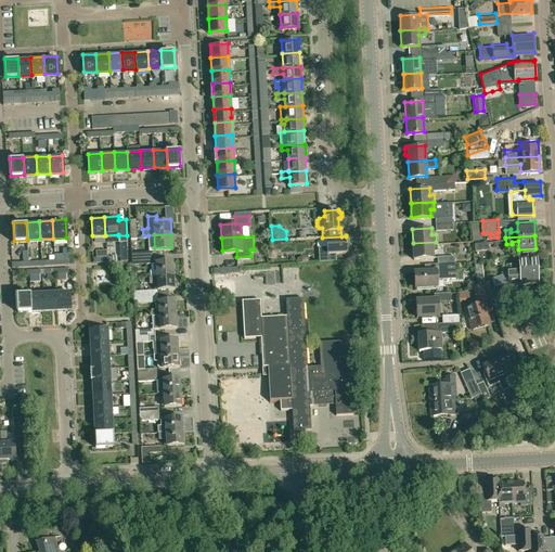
[(346,240),(346,236),(322,238),(326,238),(326,244),(319,245),(319,259),(336,258),(336,251),(347,251),(347,249),(349,248),(350,247),(351,245),(351,243),(350,241),(348,240),(346,240)]
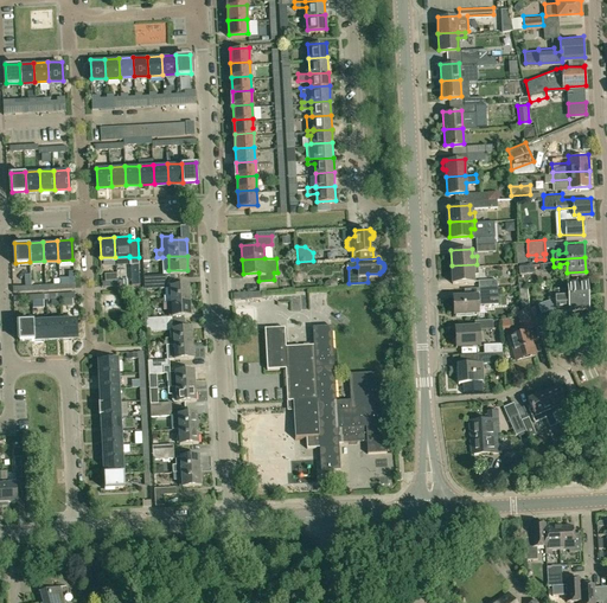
[(477,264),(452,265),(452,281),(473,280),(473,273),(478,271),(477,264)]
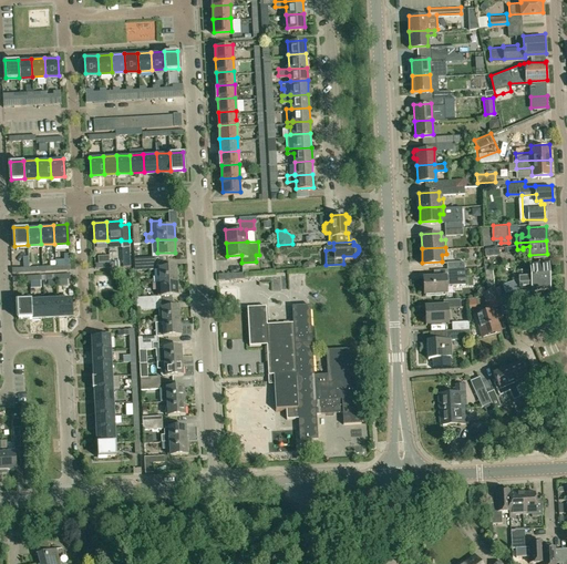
[(30,269),(29,264),(29,254),(22,254),(23,265),(18,265),(19,270),(30,269)]
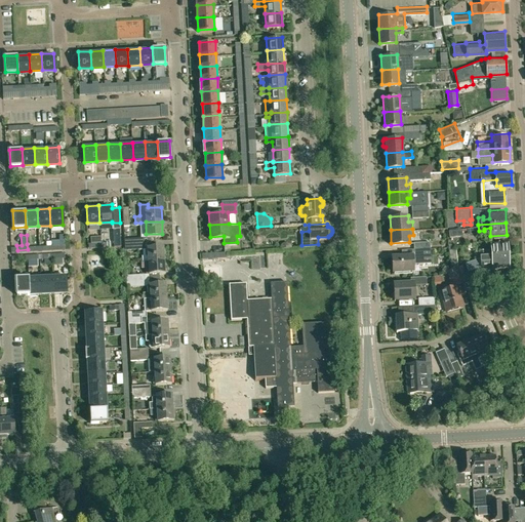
[(91,246),(102,245),(101,240),(101,236),(91,236),(91,241),(90,241),(91,246)]
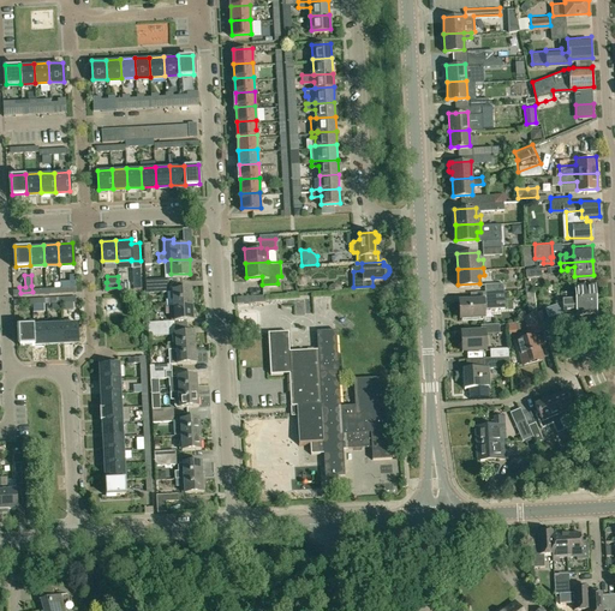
[(575,292),(568,292),(562,292),(562,298),(595,295),(593,281),(574,282),(575,292)]
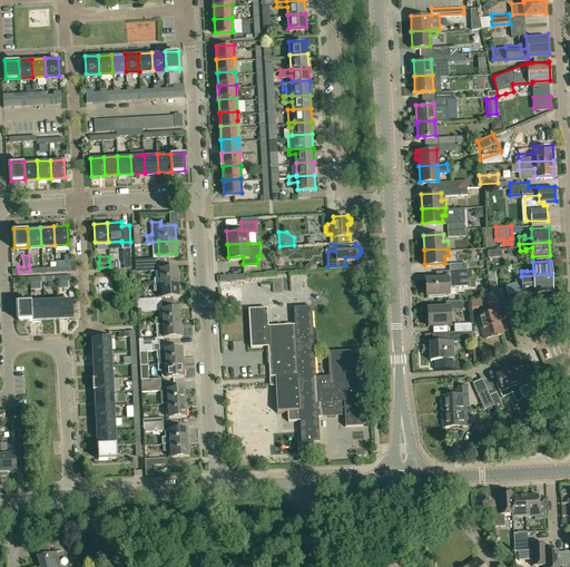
[(154,275),(155,281),(160,281),(178,280),(177,266),(159,267),(159,275),(154,275)]
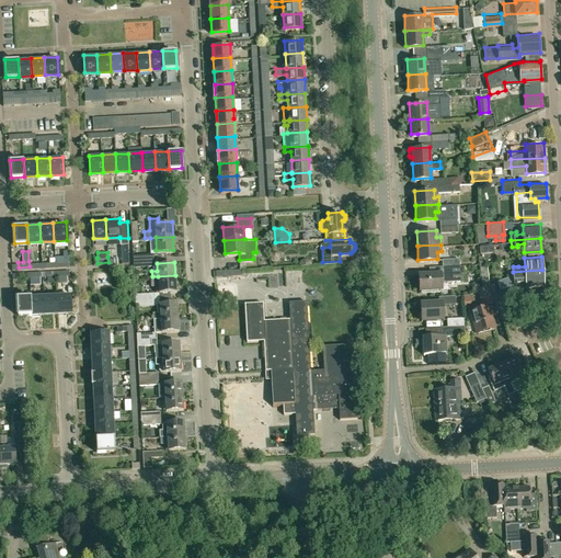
[(442,287),(441,280),(460,279),(459,263),(443,264),(428,265),(428,272),(419,273),(420,288),(442,287)]
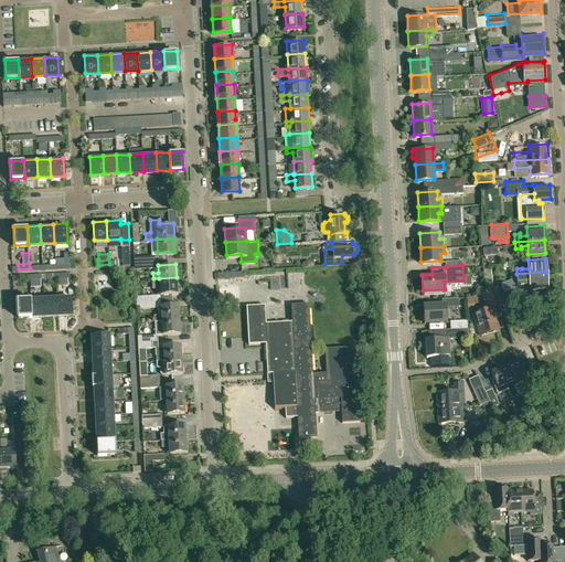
[(483,267),(486,285),(493,284),(491,266),(483,267)]
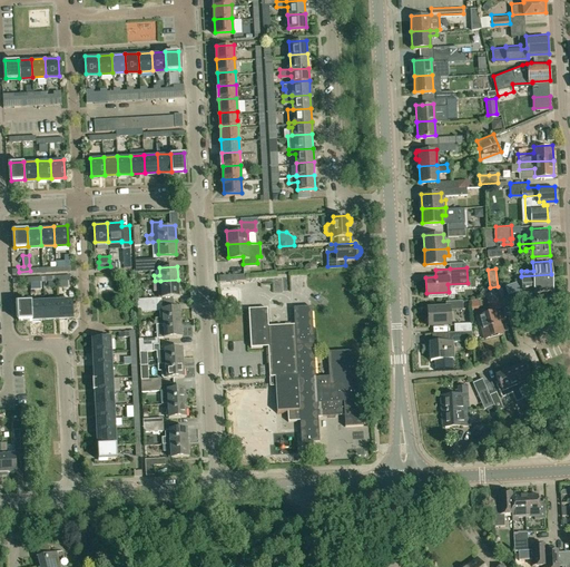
[(57,279),(57,273),(46,274),(46,280),(48,280),(48,285),(56,284),(56,279),(57,279)]
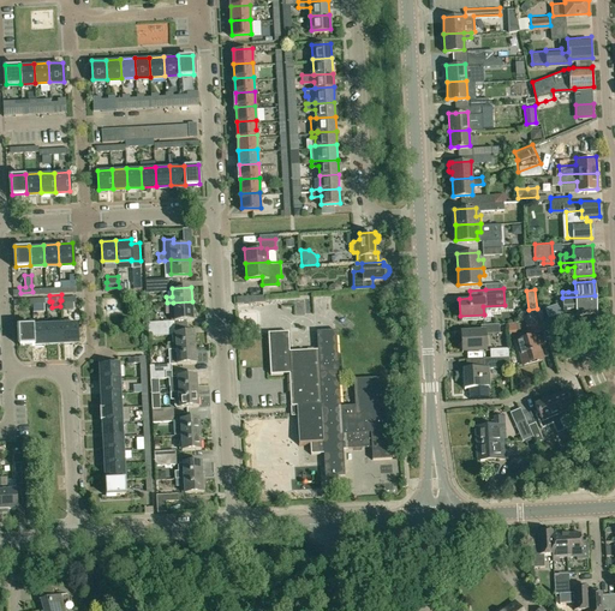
[(573,312),(577,312),(596,311),(595,295),(562,298),(562,300),(544,306),(548,315),(562,310),(568,309),(573,312)]
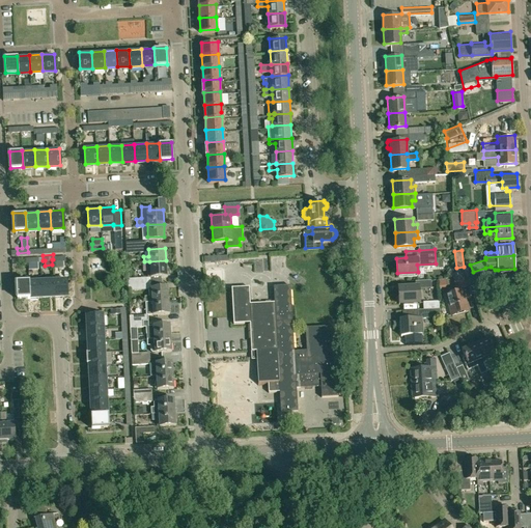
[(166,260),(149,261),(144,261),(144,262),(142,262),(143,269),(149,268),(150,274),(167,273),(166,260)]
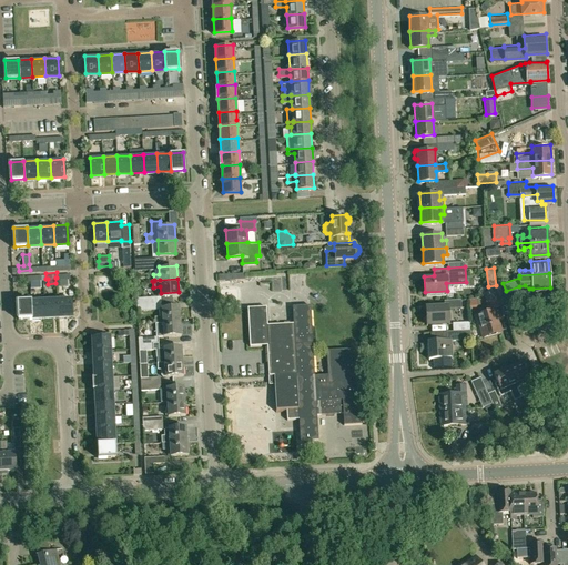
[(484,291),(489,308),(500,304),(496,286),(484,291)]
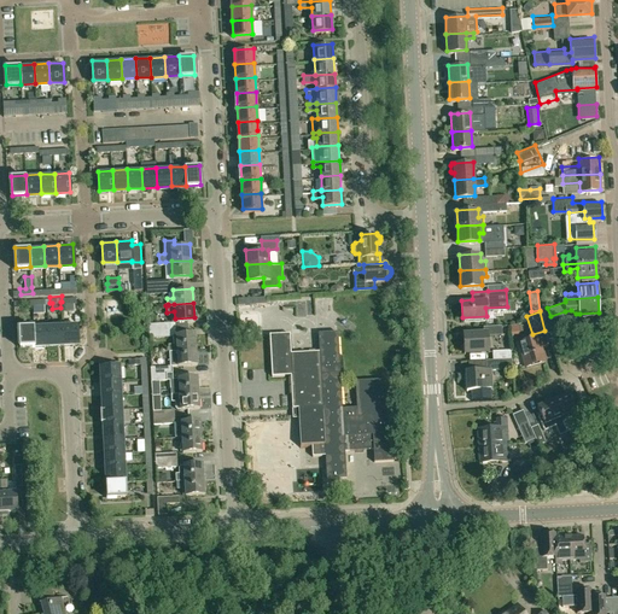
[(77,322),(63,323),(64,343),(79,341),(77,322)]
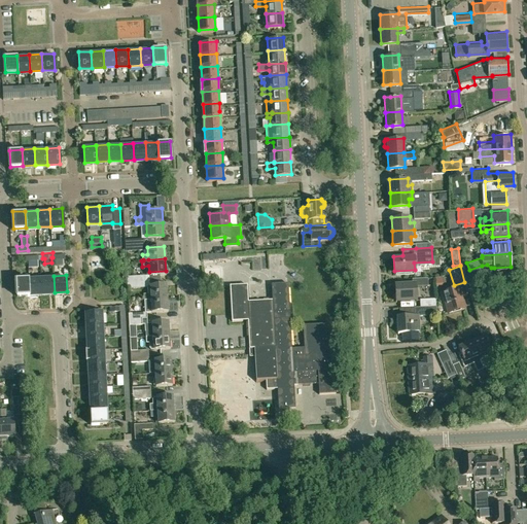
[(55,292),(54,276),(41,277),(41,292),(55,292)]
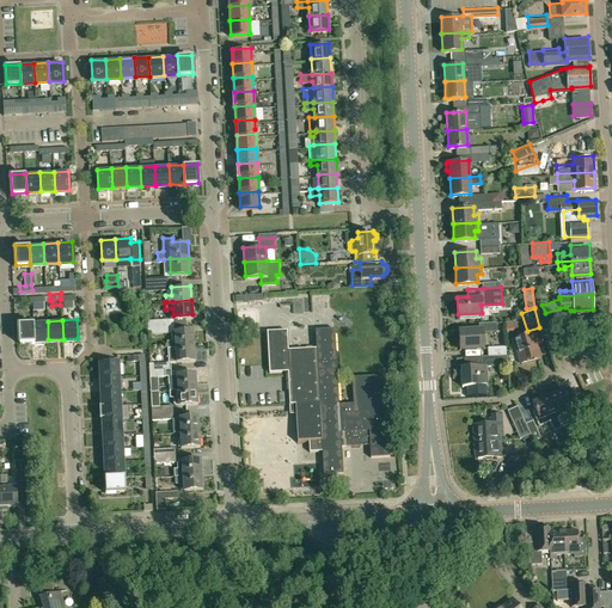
[(478,327),(459,329),(460,348),(483,347),(483,330),(496,329),(496,320),(478,321),(478,327)]
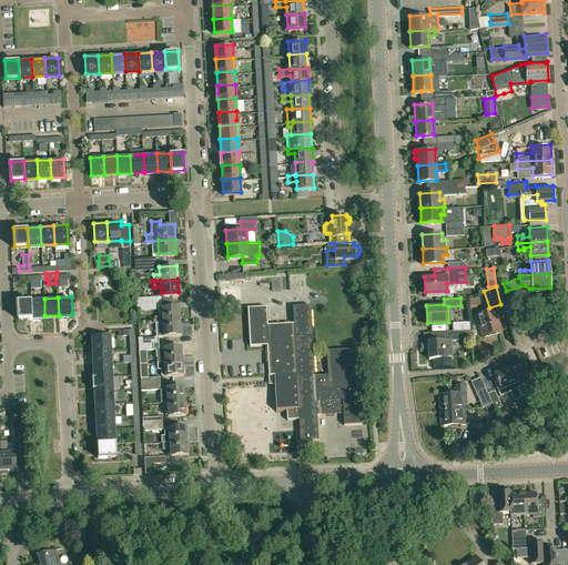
[(31,316),(31,299),(17,300),(18,316),(31,316)]
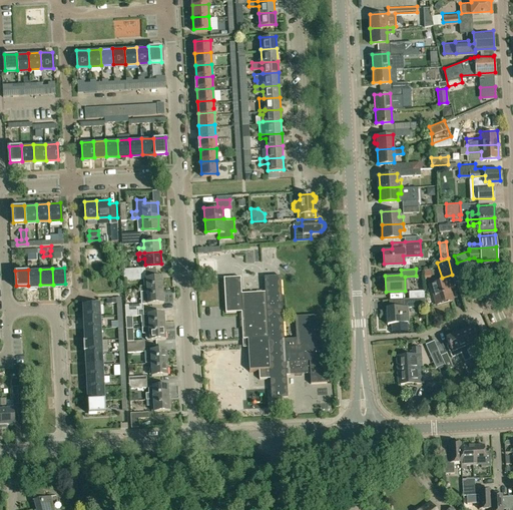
[(28,286),(40,285),(40,270),(28,270),(28,286)]
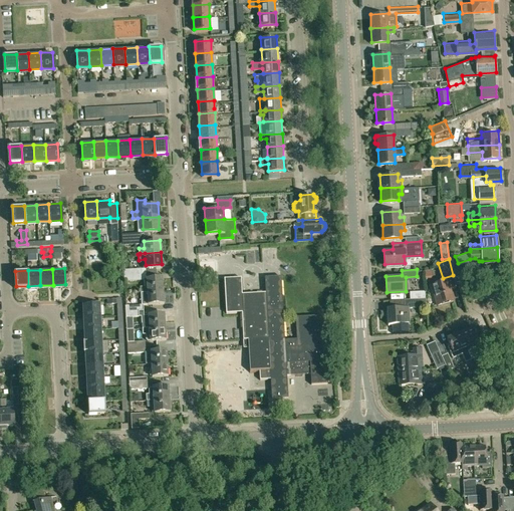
[(296,315),(297,337),(285,338),(283,313),(281,274),(265,275),(266,290),(242,292),(241,275),(224,276),(226,303),(226,311),(237,311),(237,307),(242,307),(243,337),(248,337),(250,370),(260,369),(260,377),(271,377),(272,397),(288,396),(287,372),(310,371),(311,382),(328,381),(323,313),(296,315)]
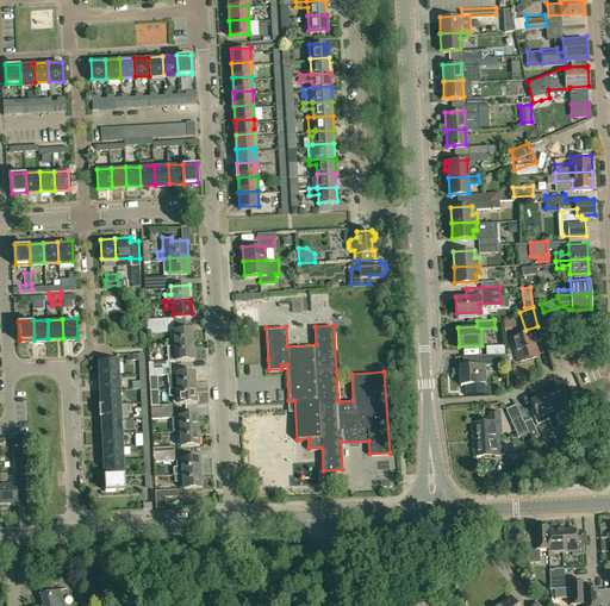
[(173,328),(174,337),(166,337),(167,344),(174,343),(193,342),(192,326),(173,328)]
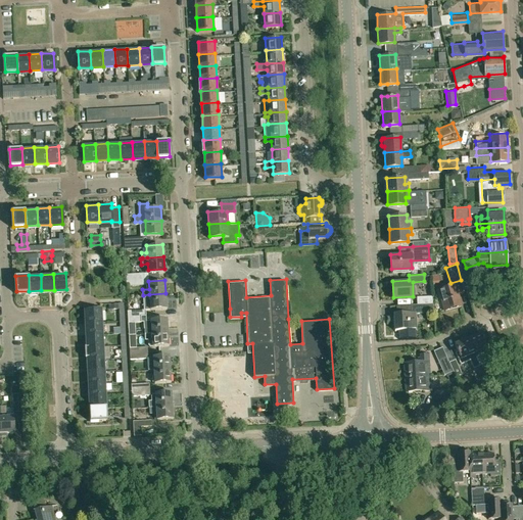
[(456,284),(439,289),(444,309),(461,303),(456,284)]
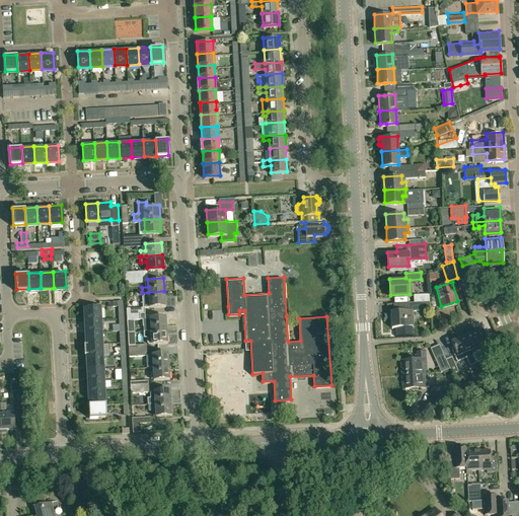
[(470,283),(464,285),(467,295),(473,293),(470,283)]
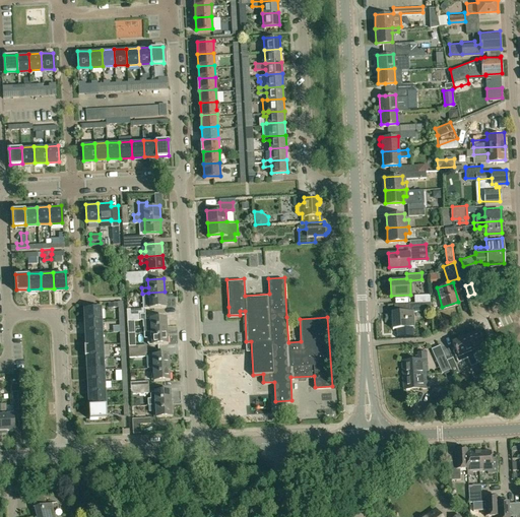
[(142,300),(148,299),(149,306),(166,305),(165,292),(142,294),(142,300)]
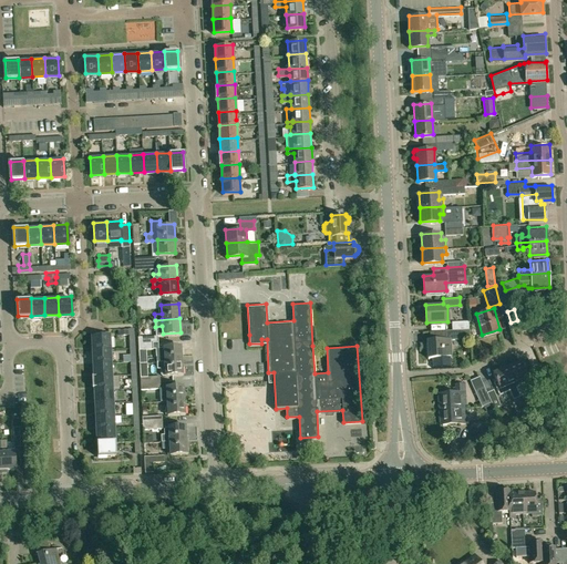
[(452,328),(470,327),(468,319),(452,320),(452,328)]
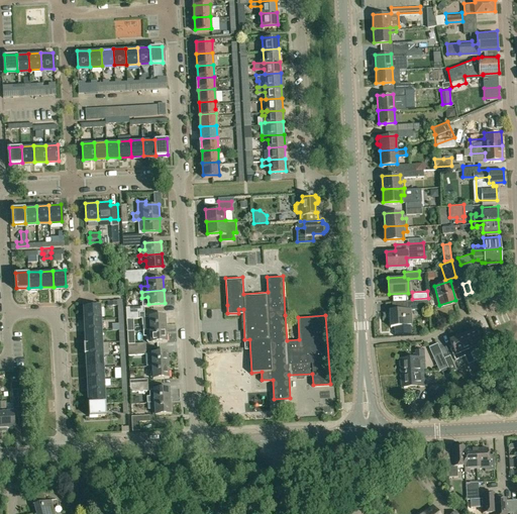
[(428,298),(412,299),(396,300),(396,308),(389,309),(390,325),(394,324),(394,333),(411,332),(410,324),(411,323),(410,308),(418,307),(429,308),(428,298)]
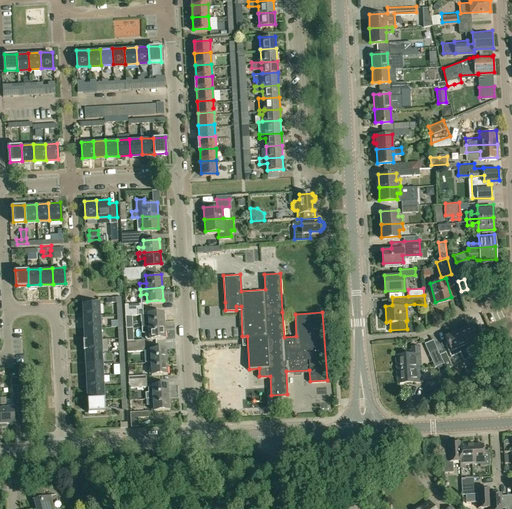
[(84,314),(99,313),(98,301),(83,302),(84,314)]
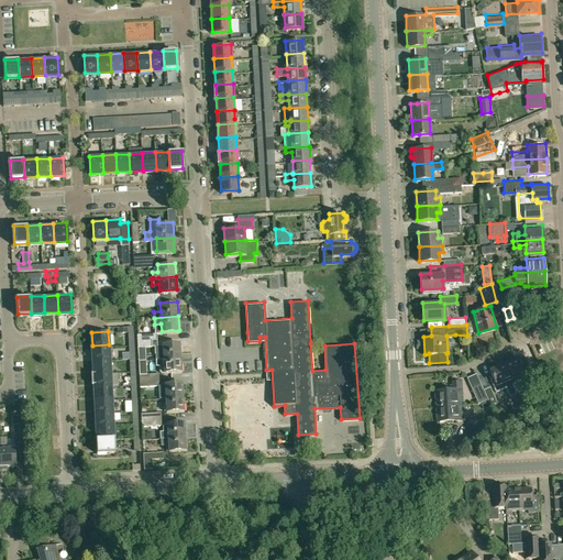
[(156,358),(180,357),(179,342),(157,343),(157,338),(138,339),(138,344),(155,343),(155,351),(156,358)]
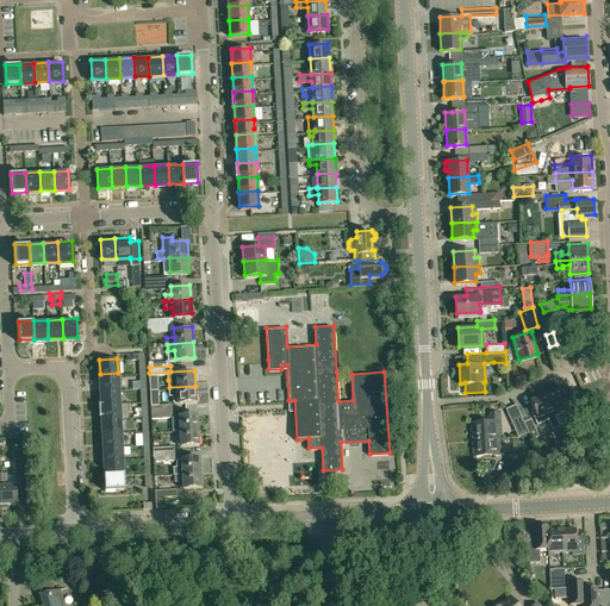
[(118,373),(100,374),(100,388),(119,387),(118,373)]
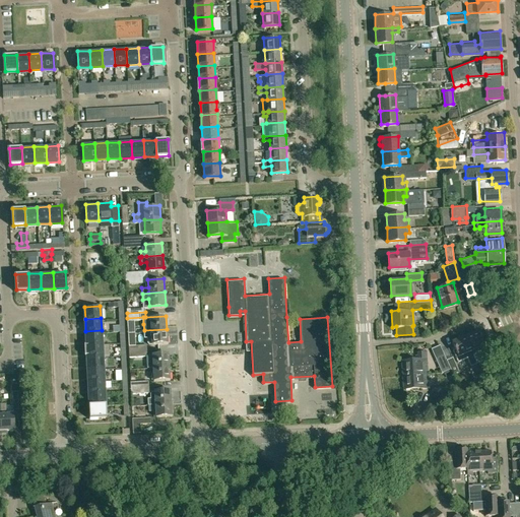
[(478,329),(465,335),(476,362),(477,361),(473,353),(479,350),(478,347),(484,344),(482,339),(488,336),(483,328),(478,330),(478,329)]
